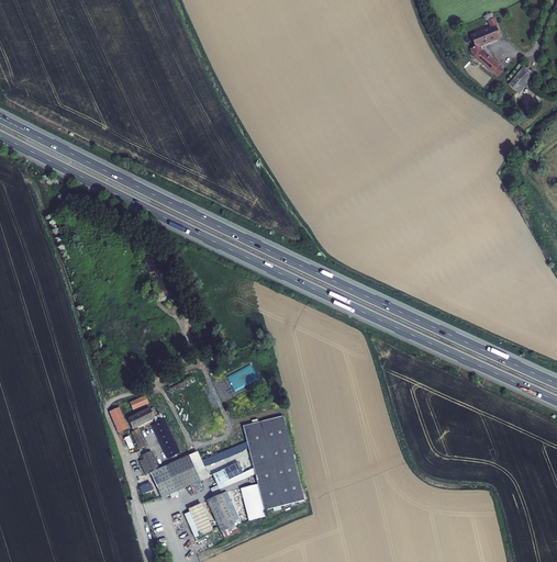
[(499,25),(475,35),(480,47),(476,48),(477,52),(475,53),(476,56),(479,55),(496,71),(501,66),(486,52),(482,46),(503,37),(499,25)]
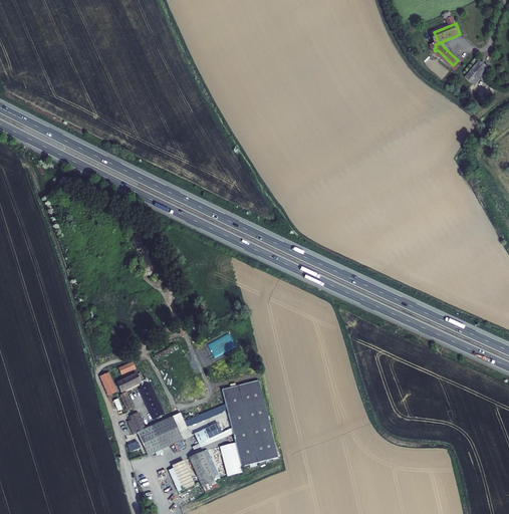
[(484,59),(477,69),(480,70),(473,79),(478,83),(494,61),(491,58),(488,62),(484,59)]
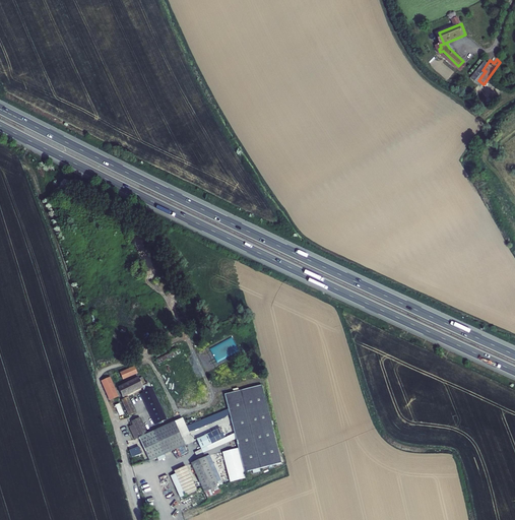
[(180,348),(156,360),(158,364),(181,352),(180,348)]
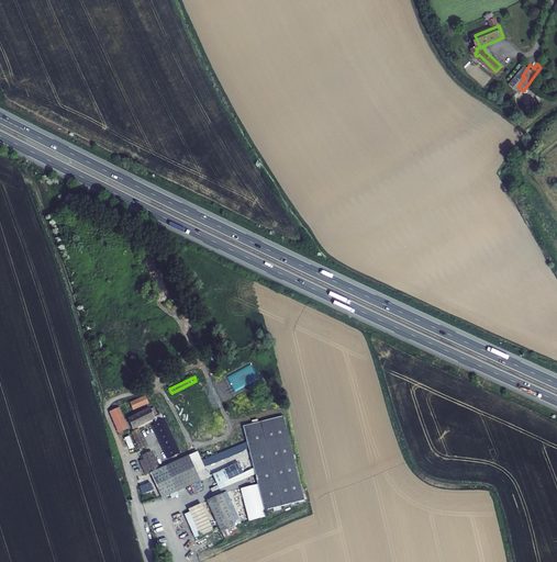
[(120,404),(111,408),(120,428),(129,424),(120,404)]
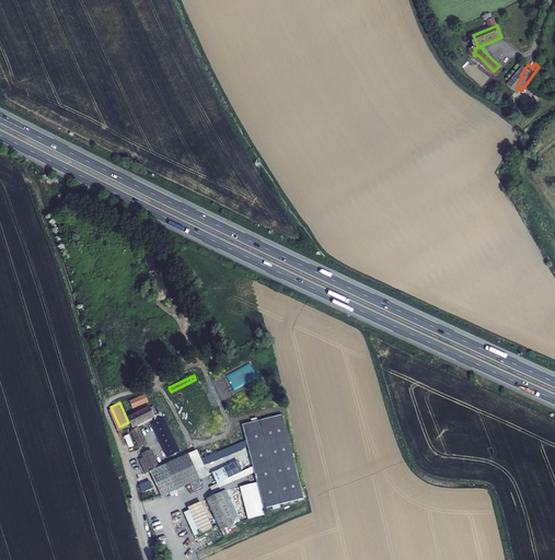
[(128,417),(133,426),(154,416),(172,454),(178,451),(161,411),(158,413),(154,406),(151,408),(150,407),(128,417)]
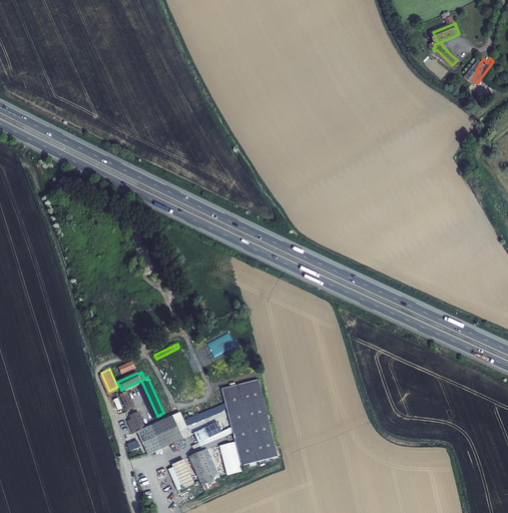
[(277,456),(258,379),(221,388),(240,465),(277,456)]
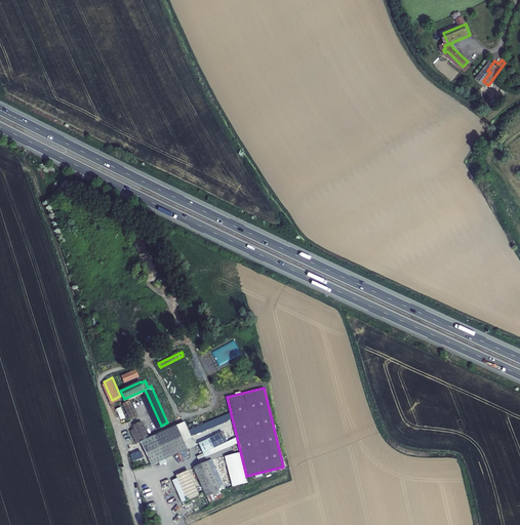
[(130,400),(124,403),(131,418),(137,416),(130,400)]
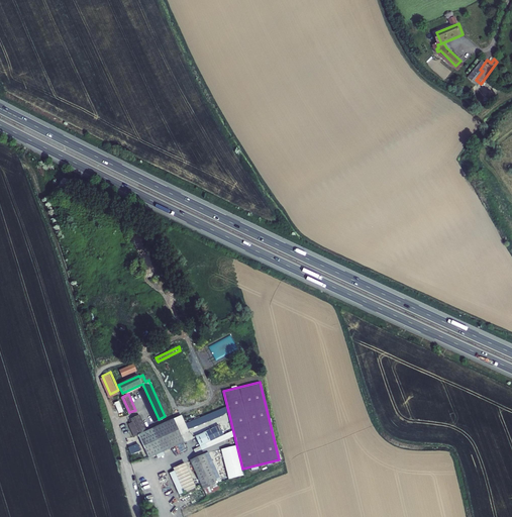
[(221,407),(198,417),(201,425),(225,414),(221,407)]
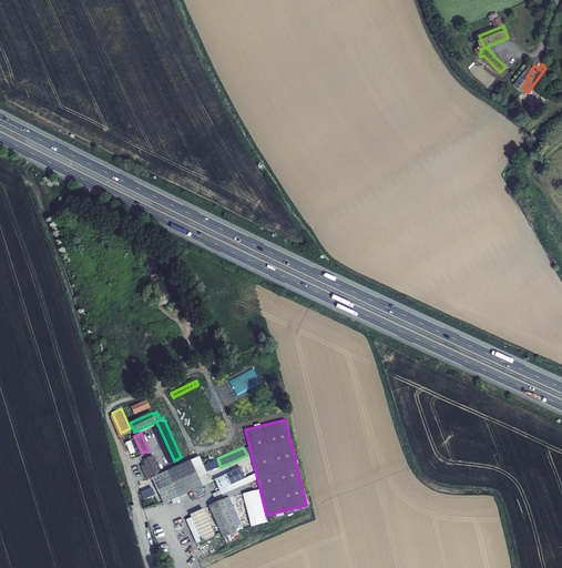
[(159,492),(163,501),(202,484),(191,459),(161,473),(153,455),(144,459),(155,485),(142,490),(144,495),(156,490),(157,493),(159,492)]
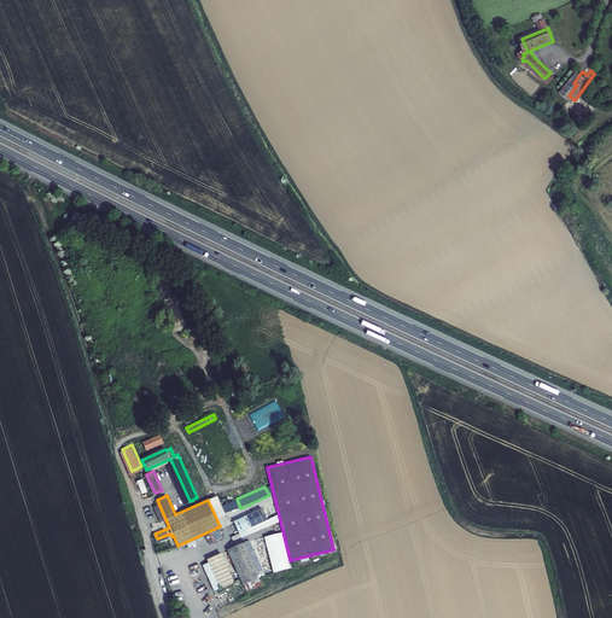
[(267,519),(262,508),(233,520),(239,532),(267,519)]
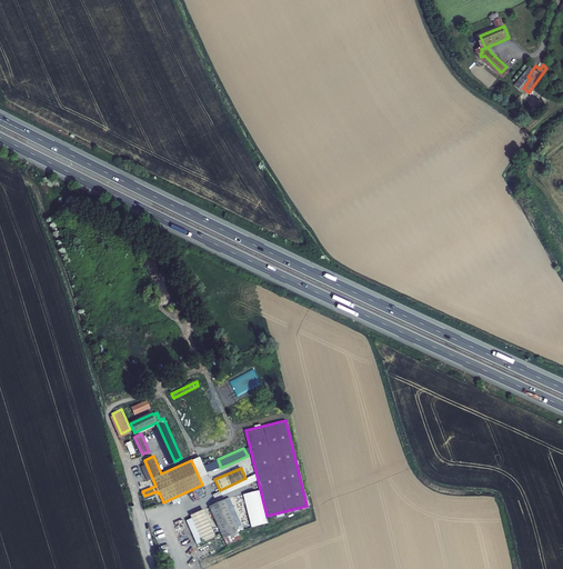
[(202,485),(163,502),(164,503),(202,486),(202,485)]
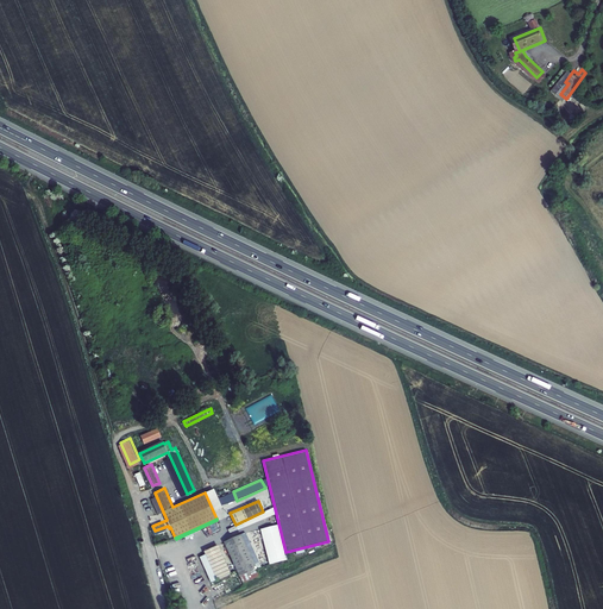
[(245,532),(240,534),(256,567),(261,566),(245,532)]
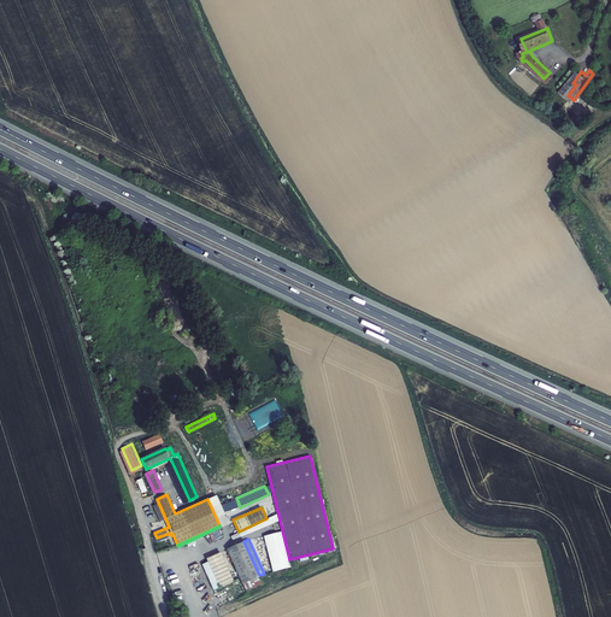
[(259,575),(244,541),(228,548),(246,589),(262,582),(259,575)]
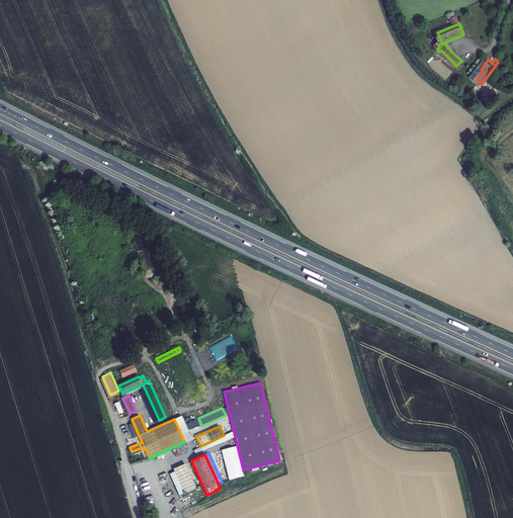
[(185,463),(174,468),(184,492),(195,487),(185,463)]
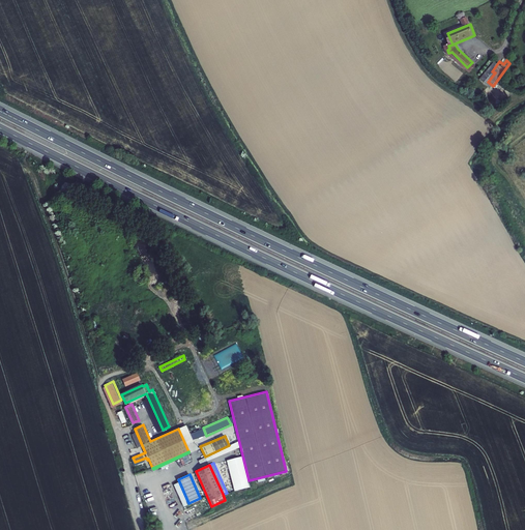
[(175,498),(181,496),(175,479),(169,482),(175,498)]
